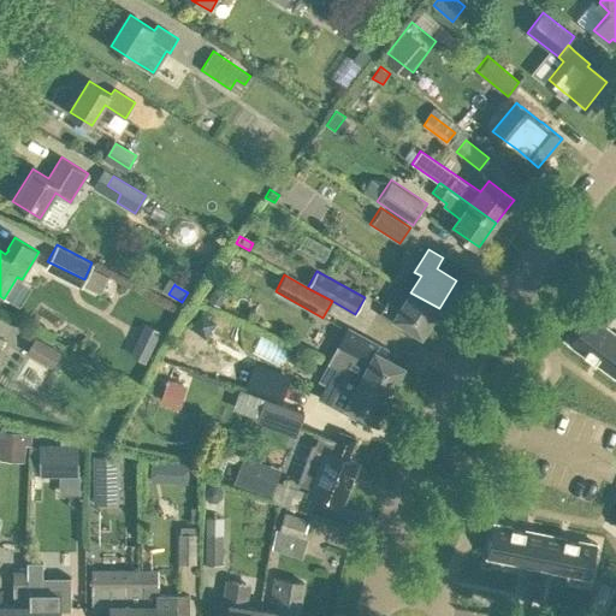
[(439,308),(410,292),(401,308),(389,300),(380,313),(398,324),(401,320),(424,333),(439,308)]
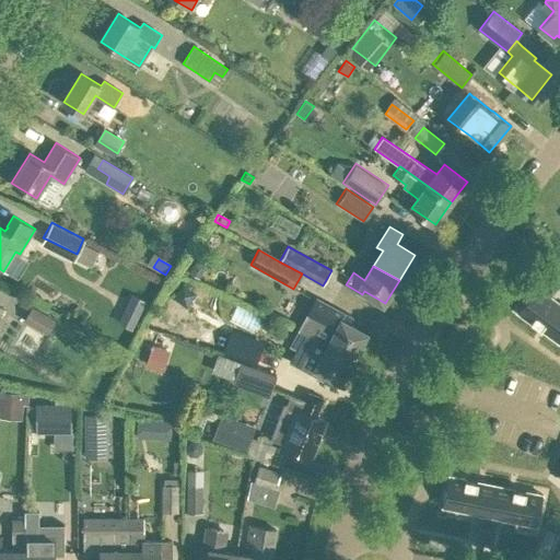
[(559,296),(547,286),(525,314),(557,338),(559,334),(559,296)]
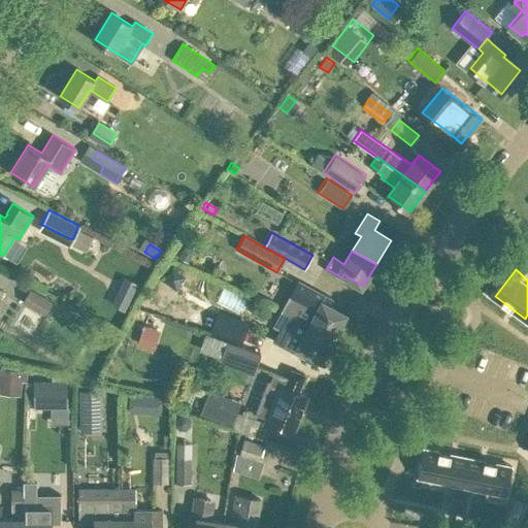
[(284,310),(309,324),(334,337),(347,314),(330,305),(333,299),(299,282),(291,298),(284,310)]
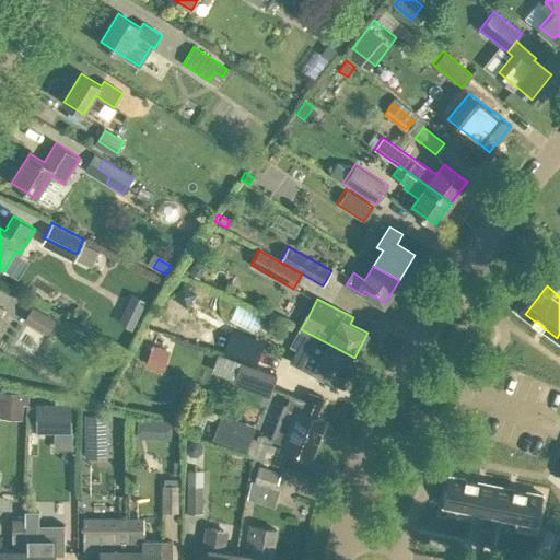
[(31,306),(23,319),(46,334),(55,319),(31,306)]
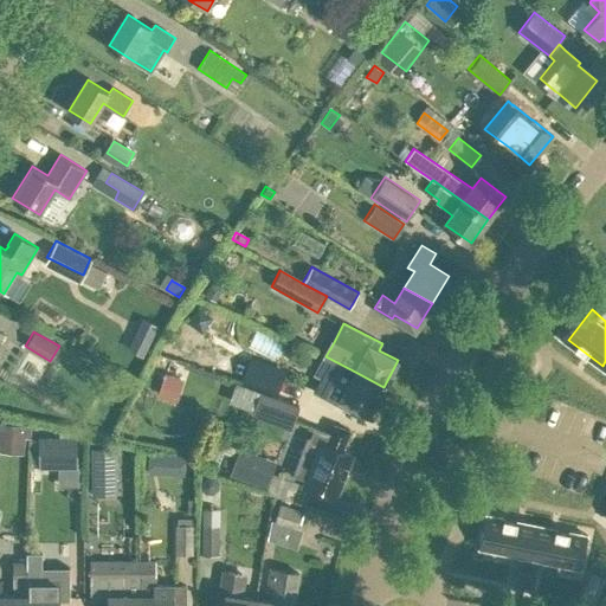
[(140,337),(134,335),(128,348),(143,356),(149,343),(150,342),(140,337)]
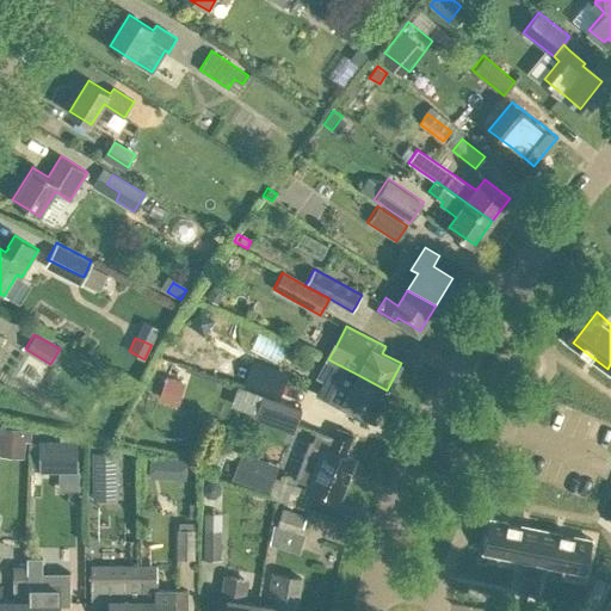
[(323,380),(316,394),(358,417),(360,412),(372,418),(387,390),(358,375),(328,359),(319,378),(323,380)]
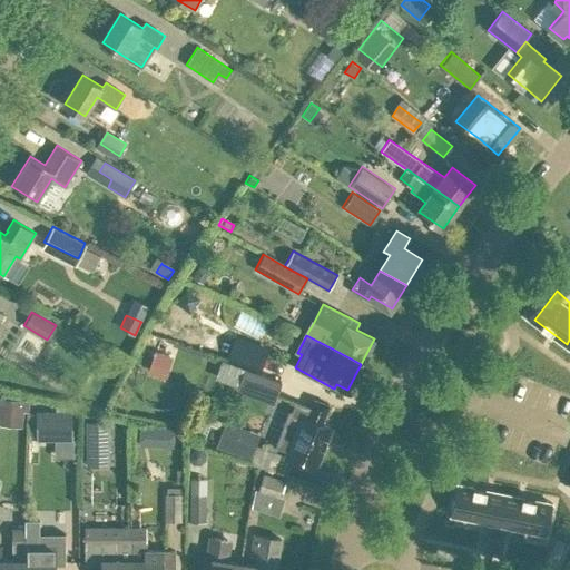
[(261,371),(267,354),(235,341),(228,357),(261,371)]
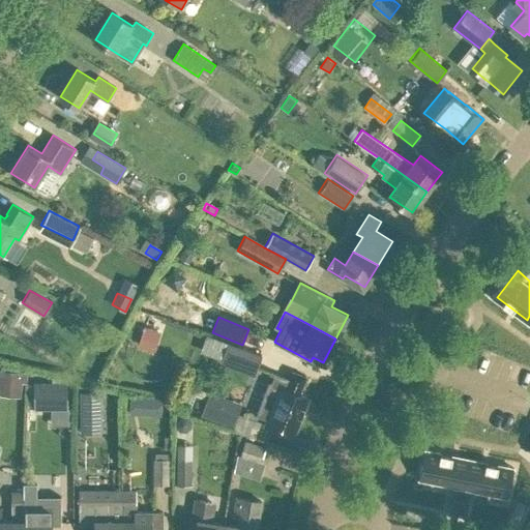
[(138,345),(154,351),(162,331),(144,325),(138,345)]
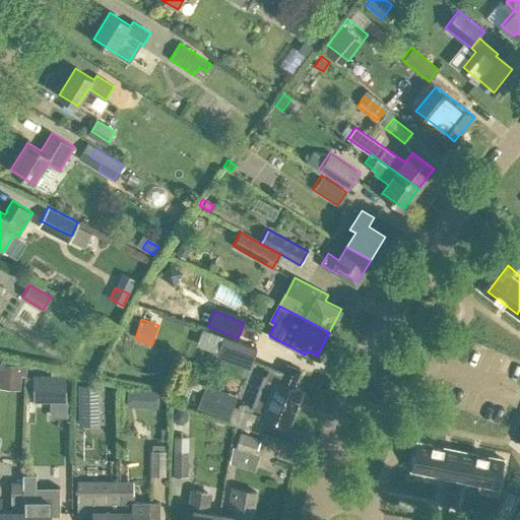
[(217,333),(212,346),(252,361),(256,347),(217,333)]
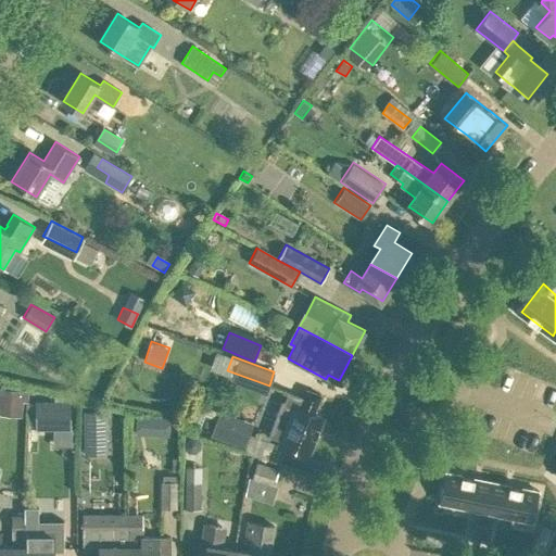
[(0,389),(0,414),(21,417),(23,401),(27,402),(28,391),(0,389)]
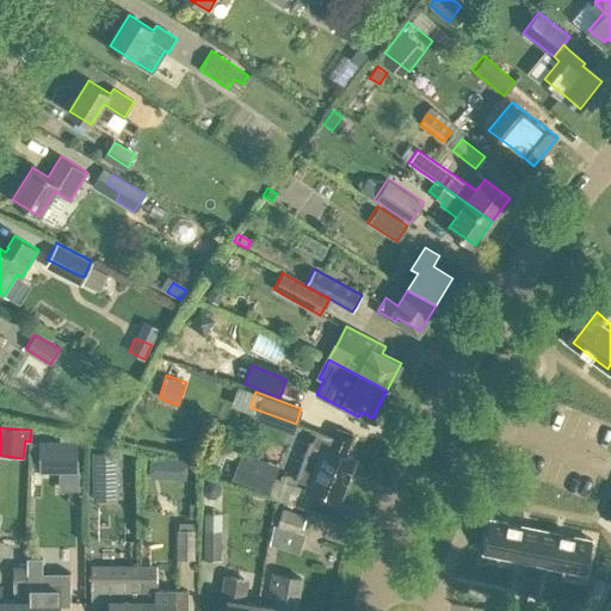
[(297,481),(312,487),(319,489),(320,494),(328,498),(333,494),(340,498),(355,458),(345,455),(353,436),(338,430),(334,438),(316,431),(297,481)]
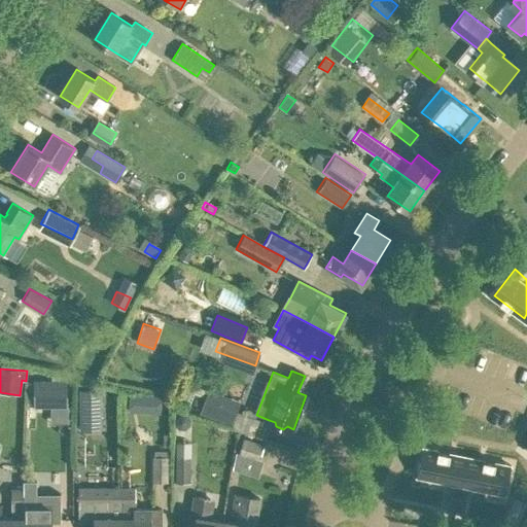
[(67,403),(67,379),(35,379),(35,403),(67,403)]
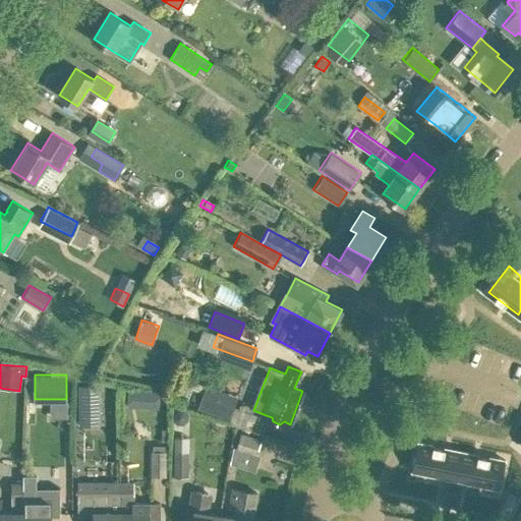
[(79,385),(79,424),(100,424),(99,385),(79,385)]
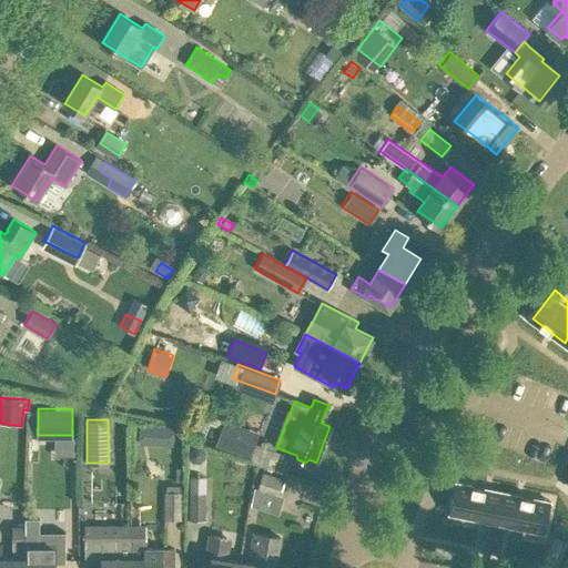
[(224,419),(215,445),(250,457),(259,432),(224,419)]
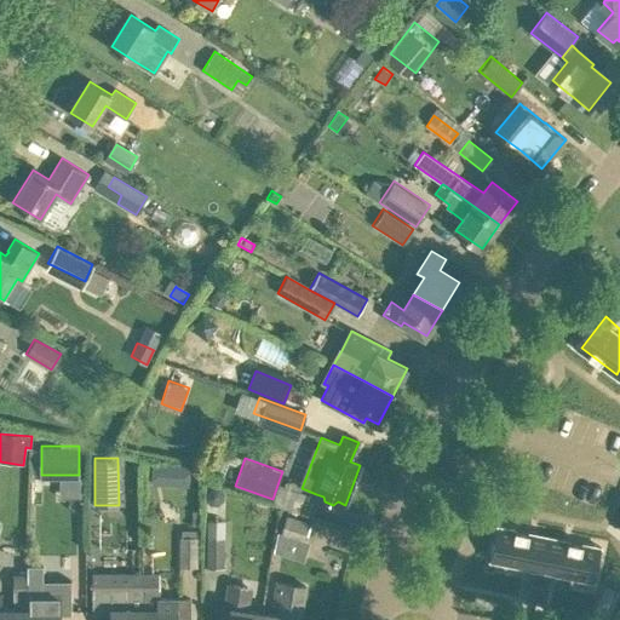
[(154,464),(154,476),(172,477),(173,465),(154,464)]
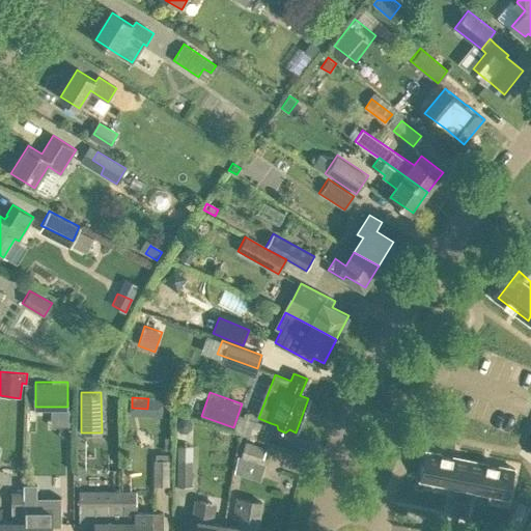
[(261,464),(267,448),(247,442),(242,457),(261,464)]
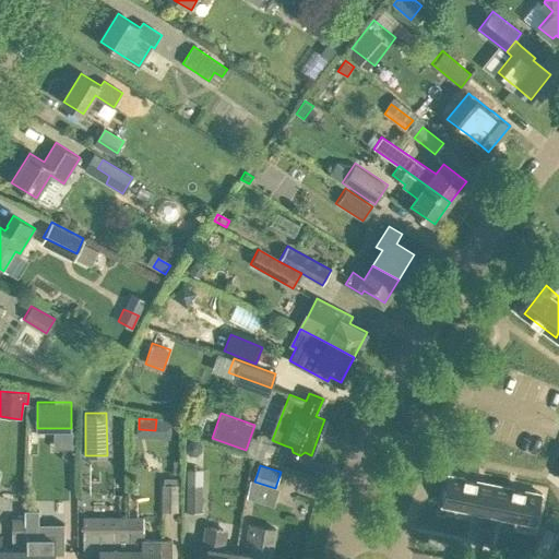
[(447,474),(441,504),(449,506),(454,508),(488,514),(494,483),(463,477),(447,474)]
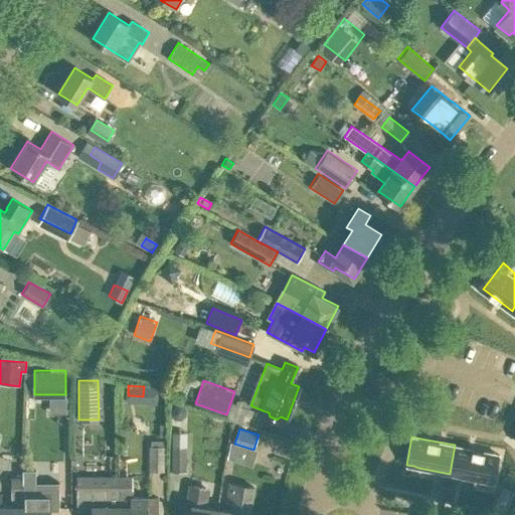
[(455,445),(450,474),(493,482),(498,454),(455,445)]
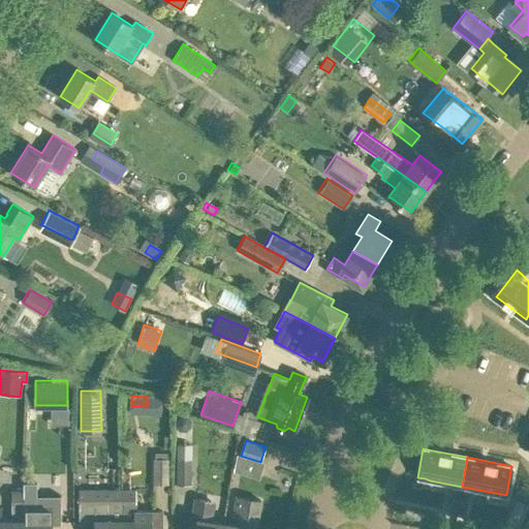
[(153,458),(153,484),(168,485),(168,458),(153,458)]
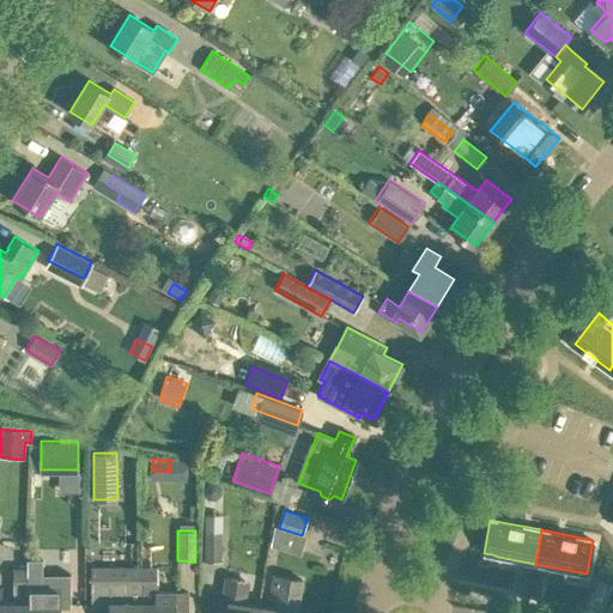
[(222,562),(223,532),(205,530),(205,560),(222,562)]
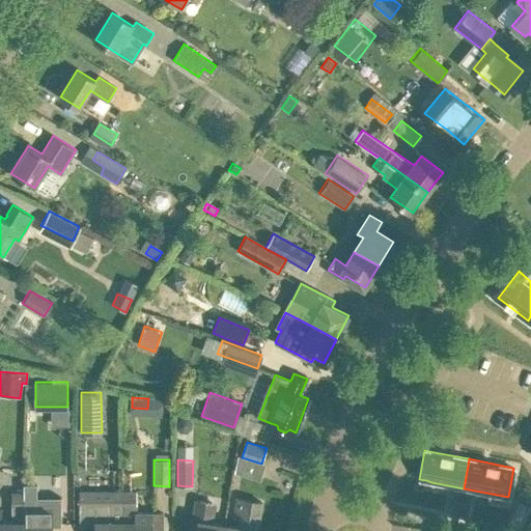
[(23,483),(23,493),(23,530),(52,530),(53,526),(61,526),(61,497),(35,497),(35,492),(35,483),(23,483)]
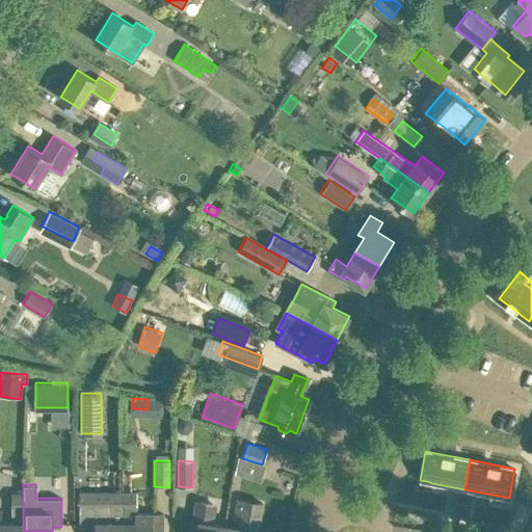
[(125,531),(124,493),(79,494),(80,526),(96,526),(95,531),(125,531)]
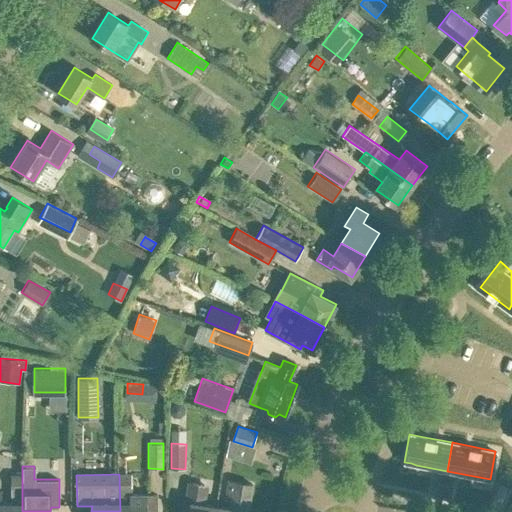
[(130,502),(124,502),(124,492),(130,492),(130,474),(119,474),(120,511),(157,511),(157,494),(130,494),(130,502)]
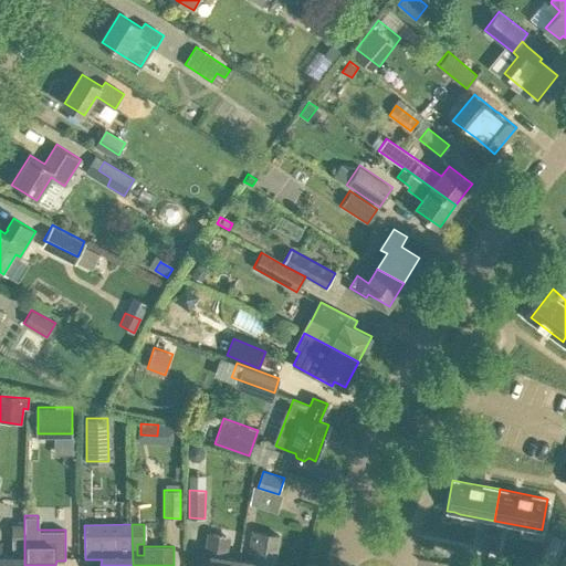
[(0,565),(24,565),(24,525),(12,525),(12,544),(20,544),(20,557),(2,557),(1,543),(0,542),(0,565)]
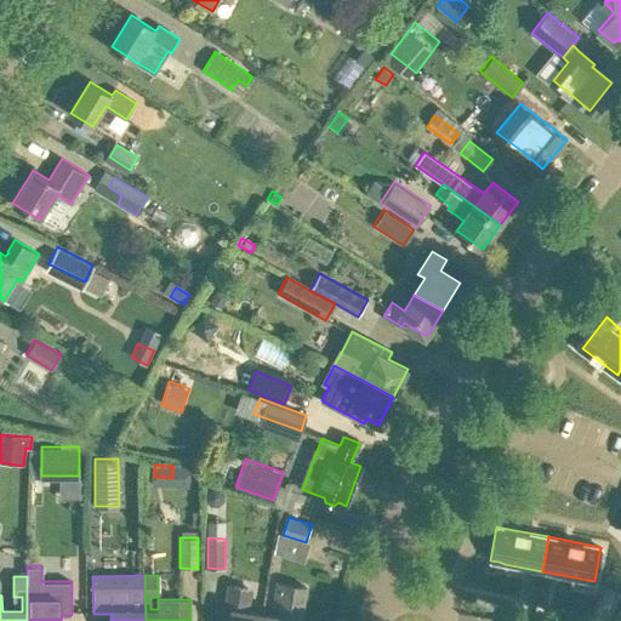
[(263,614),(262,620),(292,620),(294,620),(297,620),(301,620),(307,588),(279,584),(275,605),(280,605),(279,616),(263,614)]
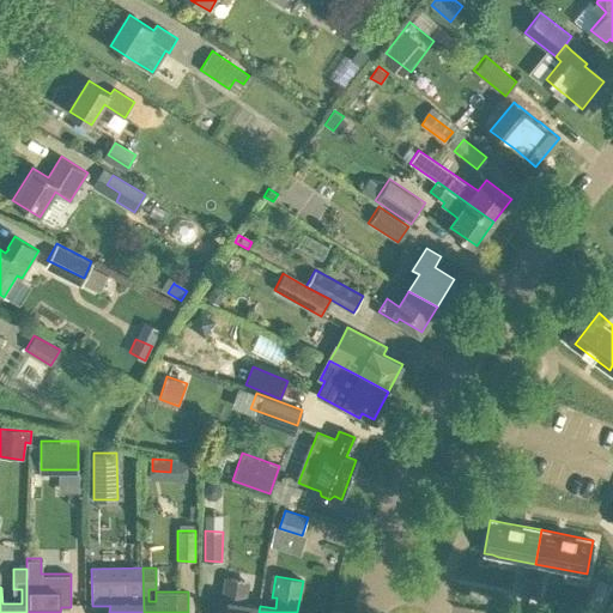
[(522,577),(520,590),(529,593),(532,578),(522,577)]
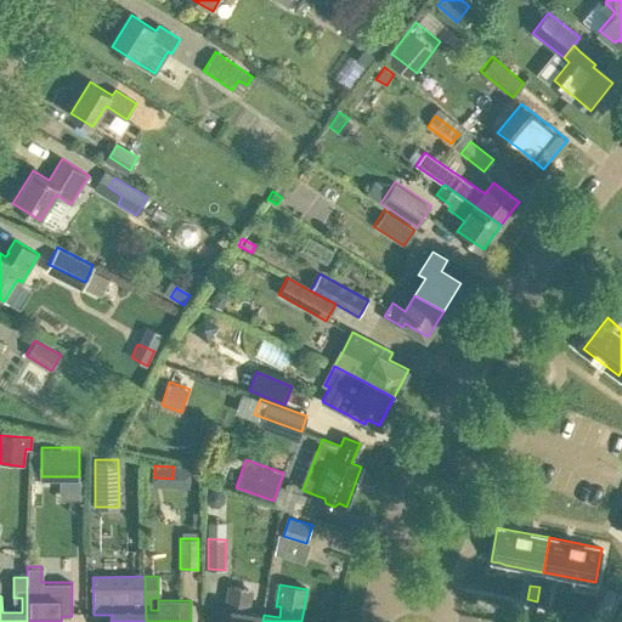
[(224,621),(263,621),(264,615),(247,612),(250,589),(230,587),(224,621)]
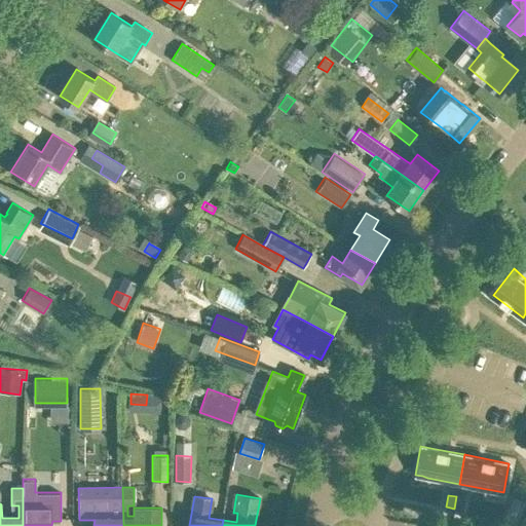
[(456,496),(454,509),(462,511),(464,498),(456,496)]
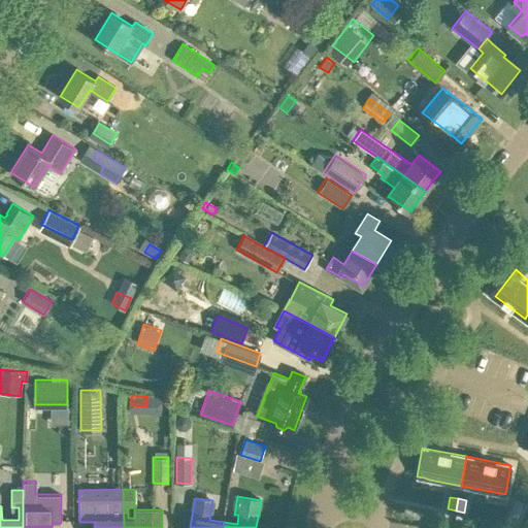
[(523,513),(527,504),(515,499),(512,507),(523,513)]
